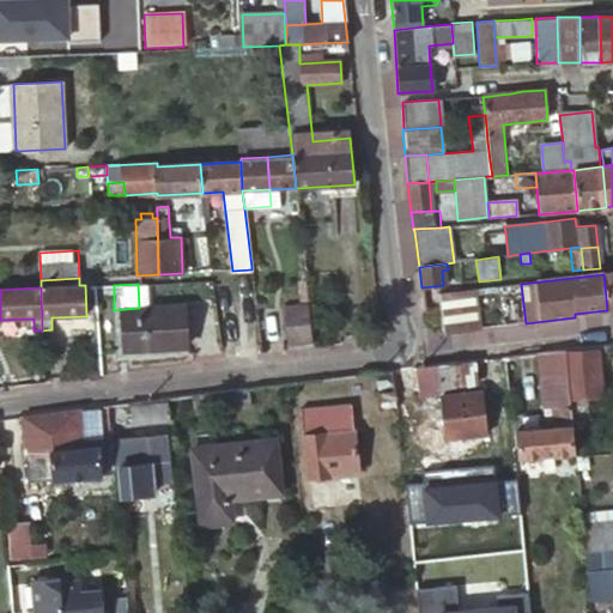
[(439,309),(443,333),(478,329),(474,290),(461,291),(438,293),(439,309)]
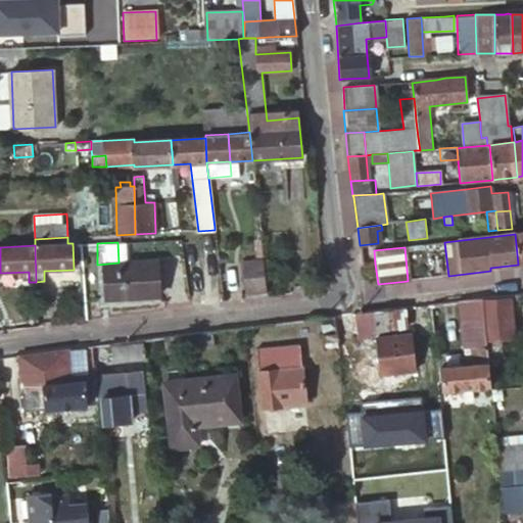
[(119,263),(97,265),(103,298),(156,290),(150,257),(119,263)]
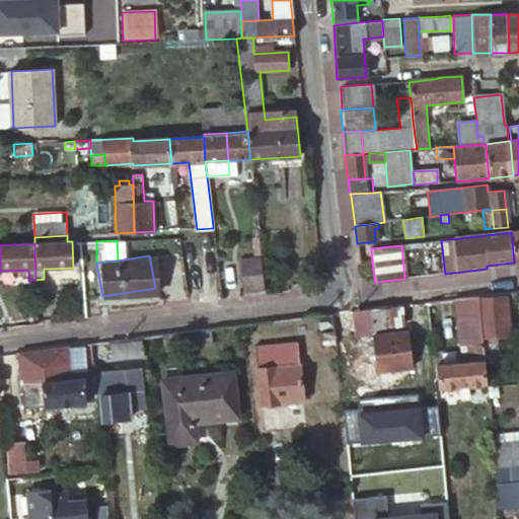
[(265,289),(262,258),(241,261),(244,292),(265,289)]
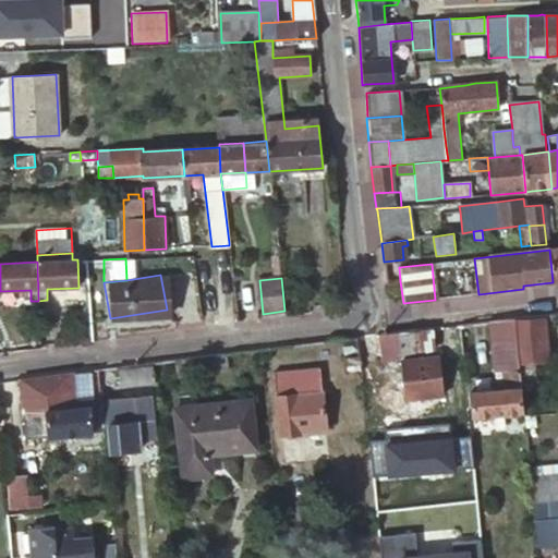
[(514,314),(517,336),(519,360),(544,358),(540,311),(514,314)]
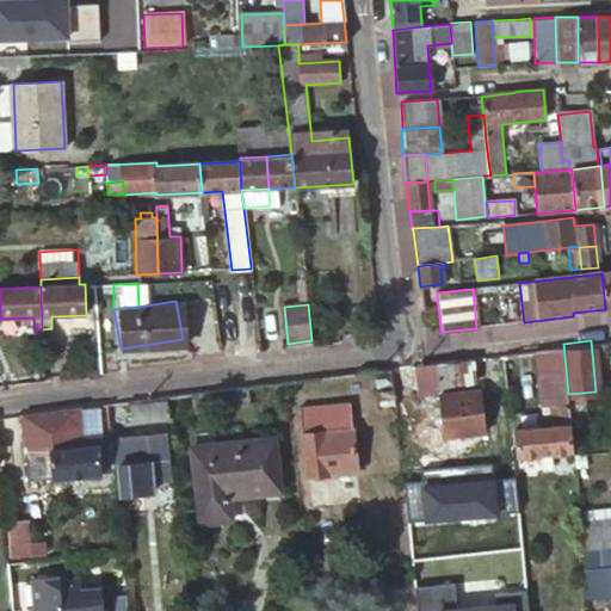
[(563,344),(543,346),(545,369),(566,368),(563,344)]
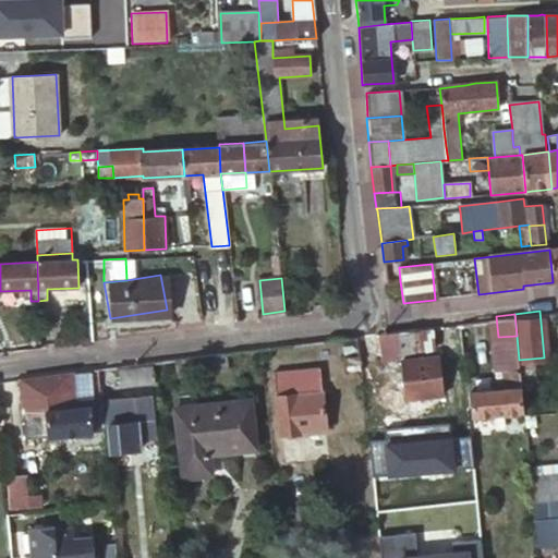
[(379,329),(381,353),(381,359),(400,358),(438,353),(453,352),(449,322),(396,327),(379,329)]
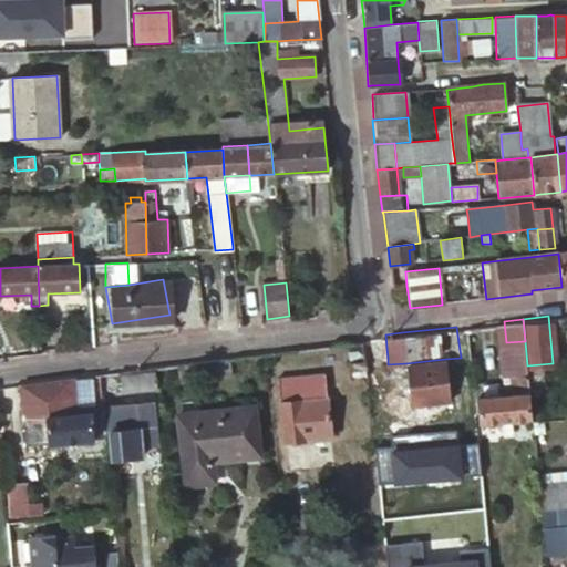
[(385,334),(350,339),(353,372),(367,371),(366,362),(388,359),(385,334)]
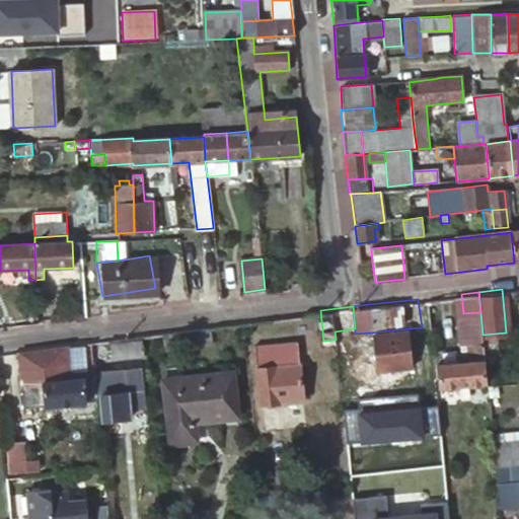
[(408,328),(372,332),(375,366),(411,363),(408,328)]
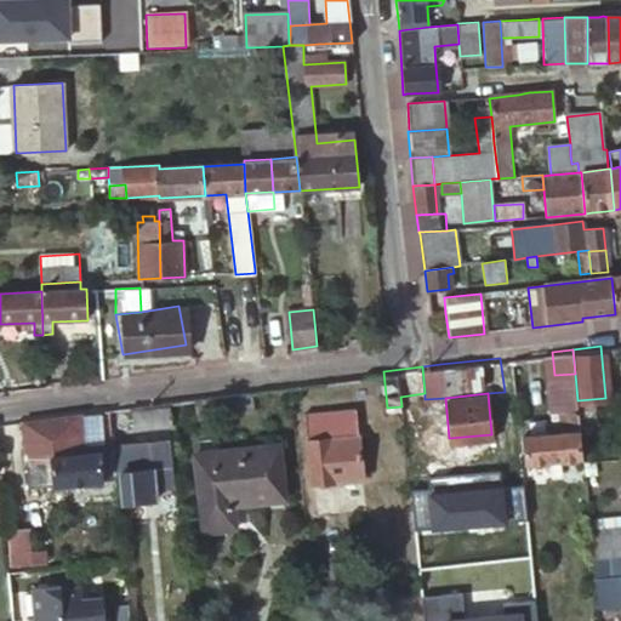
[(582,454),(582,448),(577,400),(568,402),(569,408),(558,409),(559,417),(545,419),(546,428),(524,431),(527,459),(582,454)]
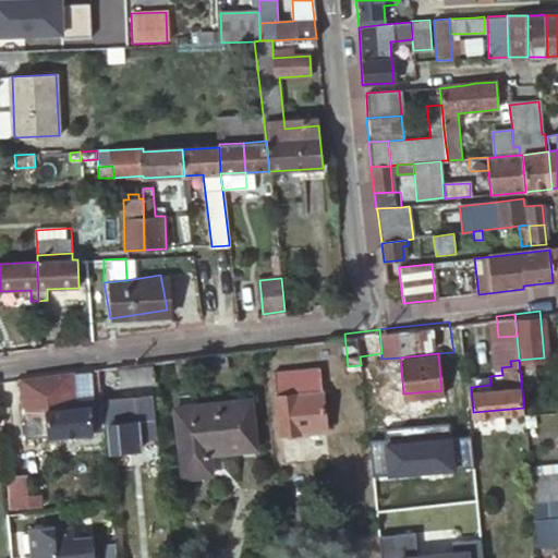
[(118,364),(119,381),(153,378),(152,362),(118,364)]
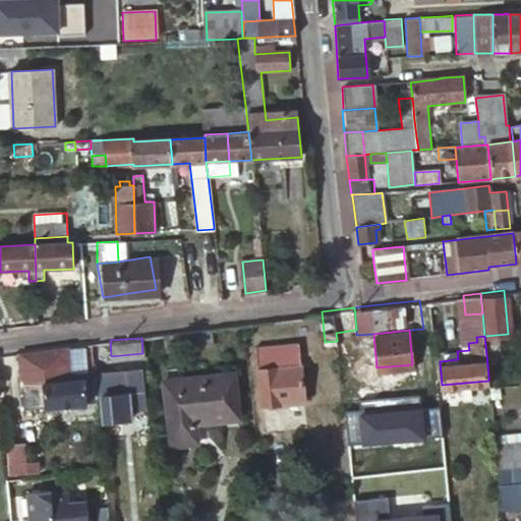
[(68,343),(19,350),(22,384),(42,383),(44,405),(85,401),(83,379),(83,377),(72,378),(68,343)]
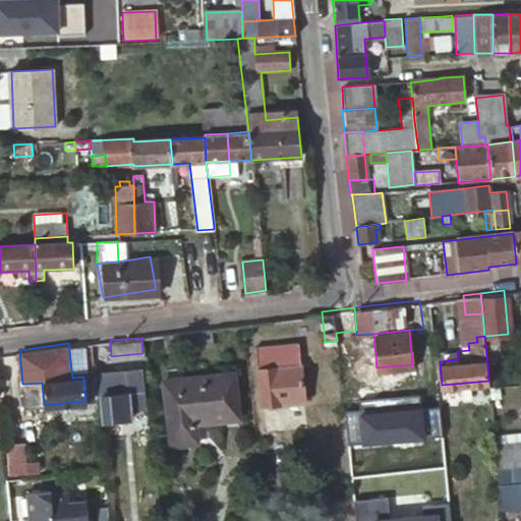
[(261,366),(265,402),(308,398),(304,361),(282,363),(281,353),(267,355),(269,365),(261,366)]
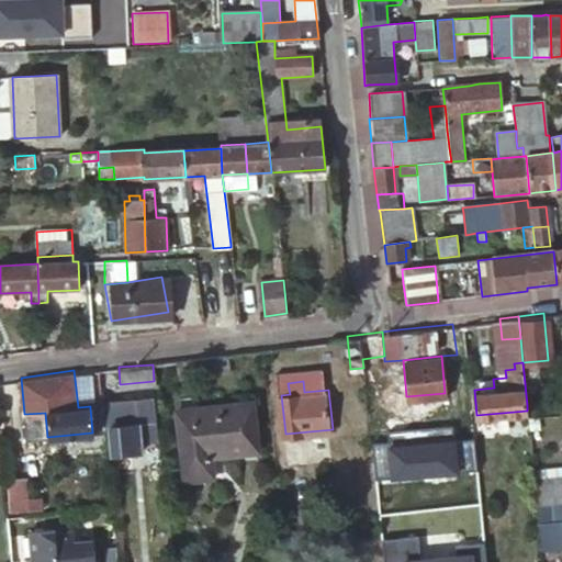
[(102,408),(103,422),(120,419),(117,393),(100,394),(102,408)]
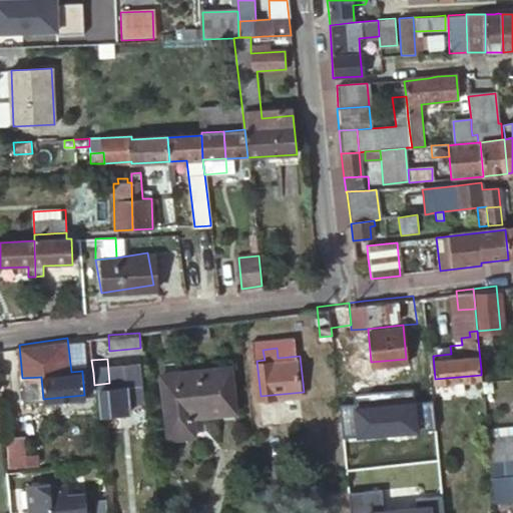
[(170,369),(175,433),(201,432),(200,411),(242,407),(239,364),(170,369)]
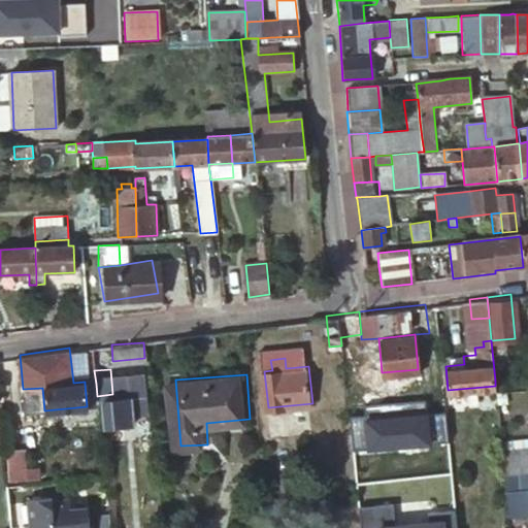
[(101,398),(104,424),(132,422),(131,413),(143,411),(141,380),(125,382),(126,395),(101,398)]
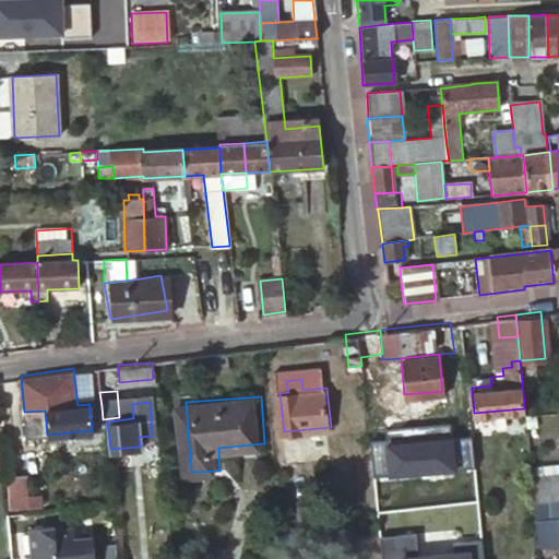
[(524,408),(525,413),(533,412),(532,403),(524,403),(524,408)]
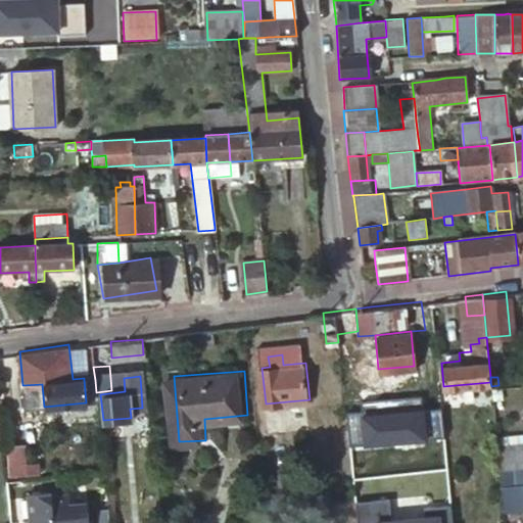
[(86,402),(96,401),(96,392),(95,380),(84,380),(86,402)]
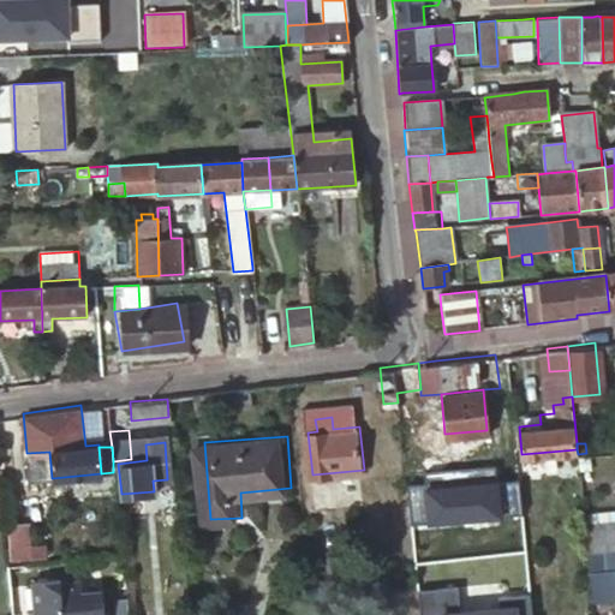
[(428,493),(410,493),(411,567),(430,567),(428,493)]
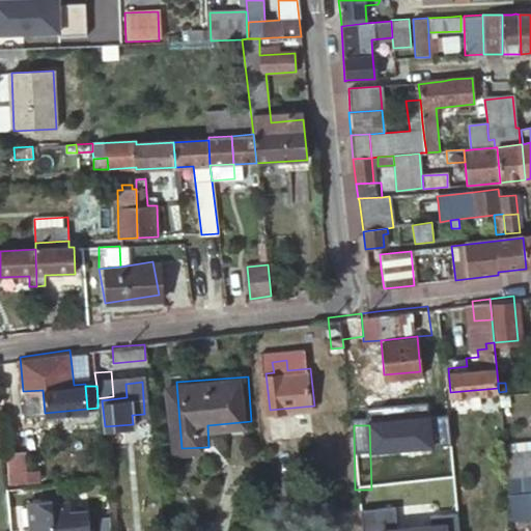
[(530,446),(504,450),(506,473),(507,473),(530,470),(530,446)]
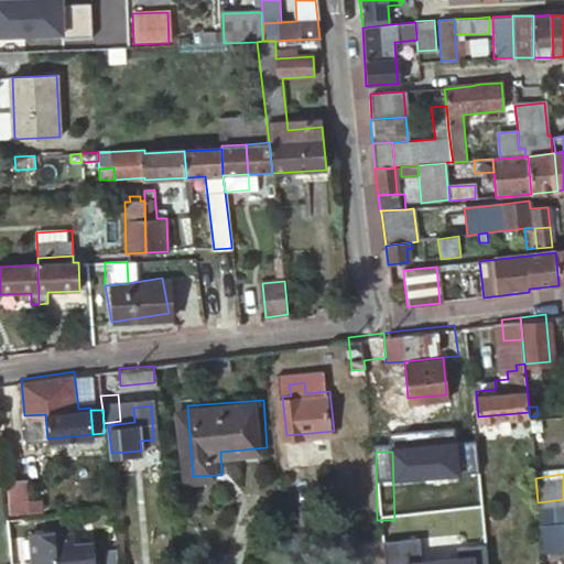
[(8,480),(9,513),(41,511),(41,499),(28,499),(26,479),(8,480)]
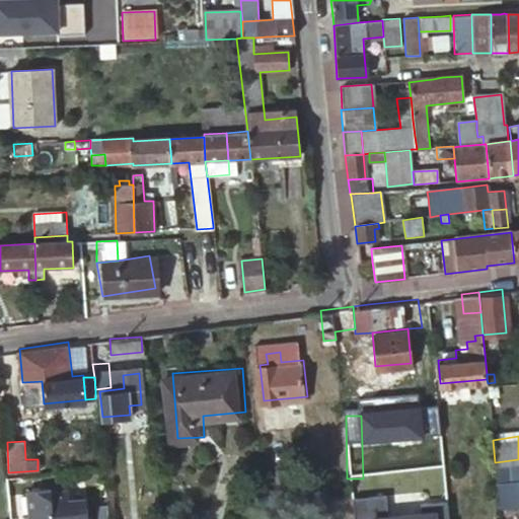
[(518,459),(496,462),(500,506),(518,504),(518,459)]
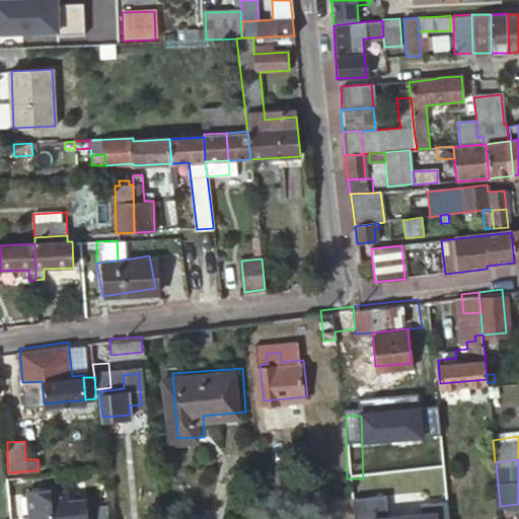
[(50,487),(25,489),(27,518),(86,518),(85,497),(68,499),(67,489),(50,490),(50,487)]
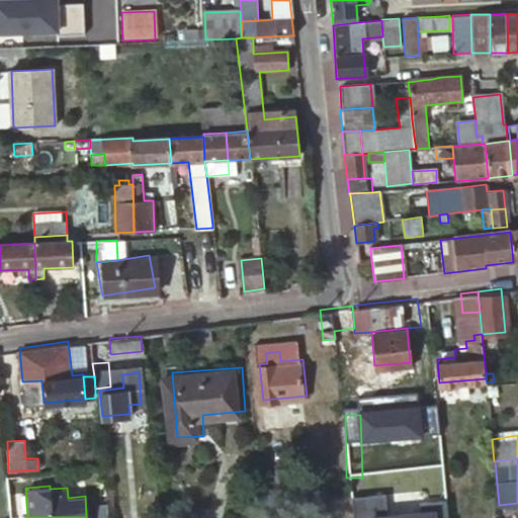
[(372,512),(372,517),(416,517),(415,508),(372,512)]
